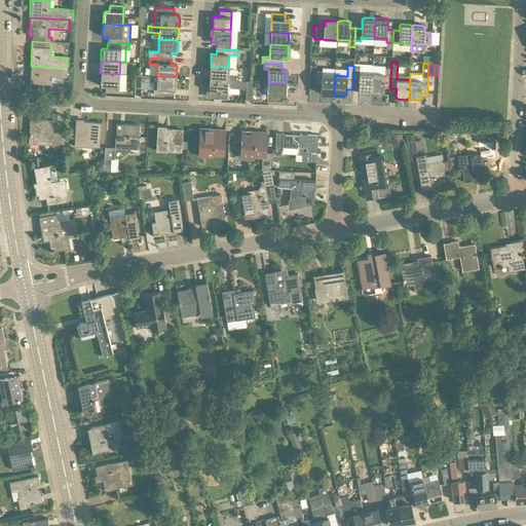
[(31,66),(29,89),(48,90),(48,85),(49,77),(53,77),(67,77),(67,67),(31,66)]
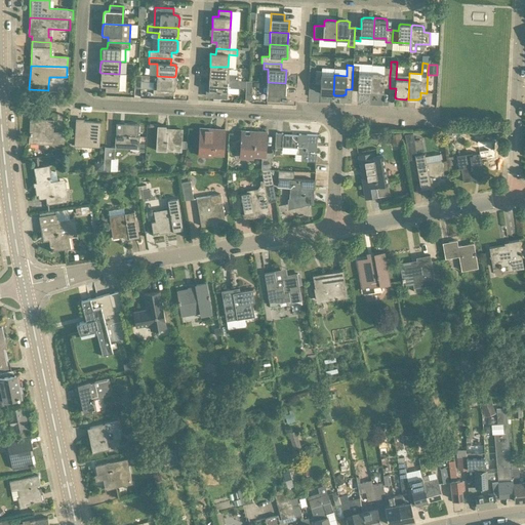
[(353,66),(352,89),(357,90),(357,91),(359,91),(359,92),(368,92),(369,91),(370,91),(371,73),(359,72),(359,66),(353,66)]
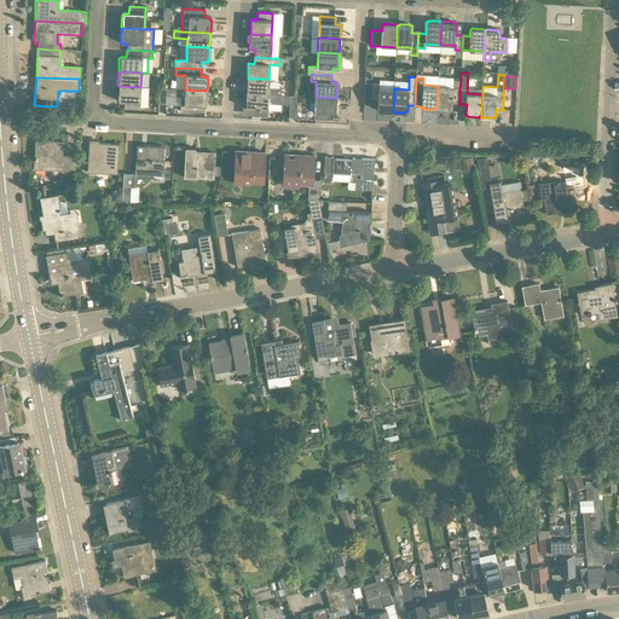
[(248,79),(247,93),(267,94),(281,94),(281,88),(268,87),(268,79),(248,79)]
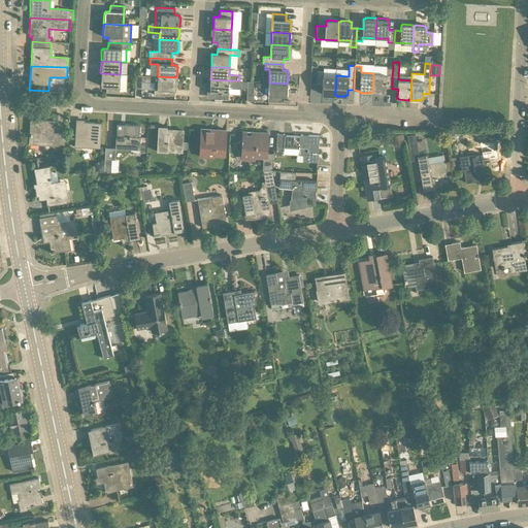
[(373,73),(372,92),(373,92),(373,93),(384,94),(384,93),(385,93),(386,89),(392,89),(392,75),(392,69),(393,68),(386,68),(386,74),(373,73)]
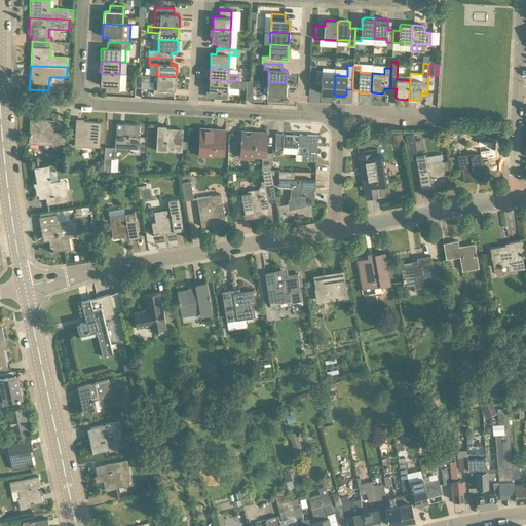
[(315,71),(314,85),(321,85),(321,94),(323,94),(323,95),(332,95),(332,94),(334,95),(335,75),(334,75),(322,74),(322,71),(315,71)]
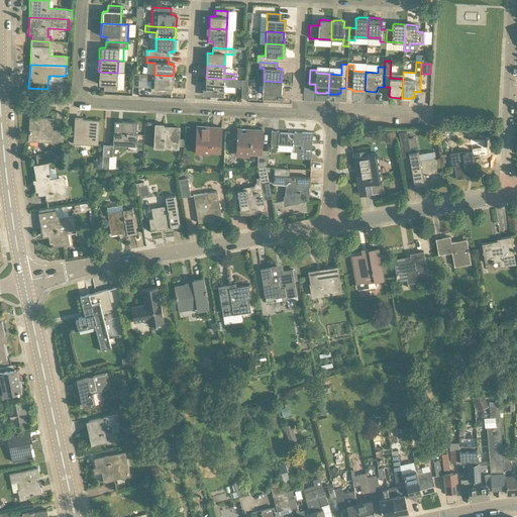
[(116,92),(117,73),(99,72),(99,74),(98,74),(98,83),(99,84),(98,85),(104,86),(103,91),(116,92)]
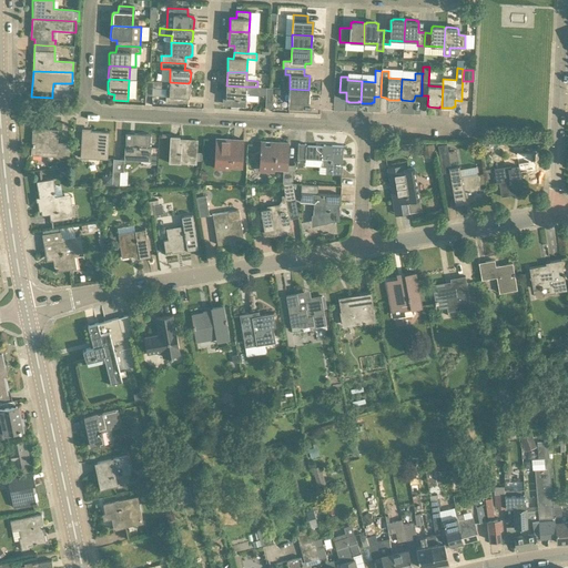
[(189,83),(170,82),(153,82),(153,88),(165,89),(164,103),(188,104),(188,98),(189,98),(189,95),(190,95),(190,85),(189,85),(189,83)]
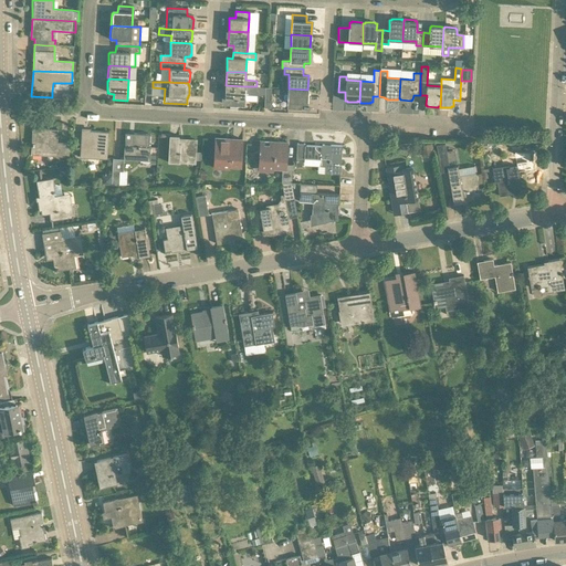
[(224,93),(224,98),(230,100),(230,105),(238,106),(243,106),(244,101),(244,100),(244,95),(258,95),(261,95),(264,96),(265,87),(261,87),(257,86),(244,86),(226,85),(224,93)]
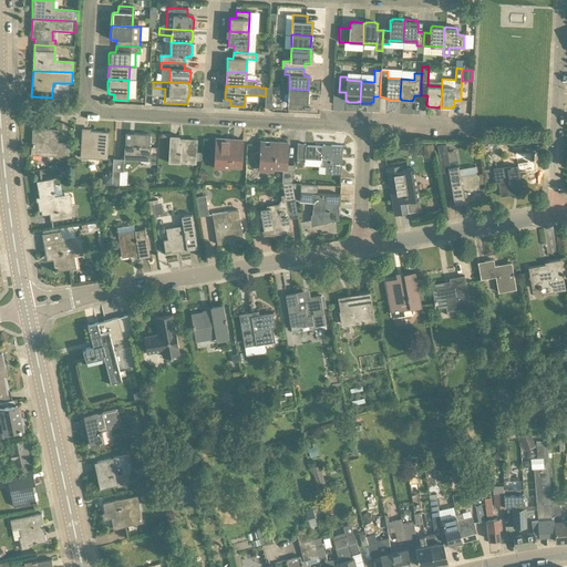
[(288,103),(287,109),(302,110),(302,103),(308,103),(308,90),(289,89),(288,103)]
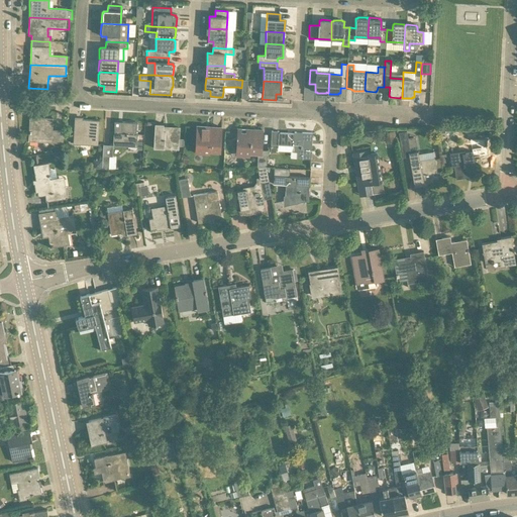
[(74,130),(73,143),(98,144),(99,120),(83,119),(81,119),(75,119),(75,117),(74,117),(74,130)]
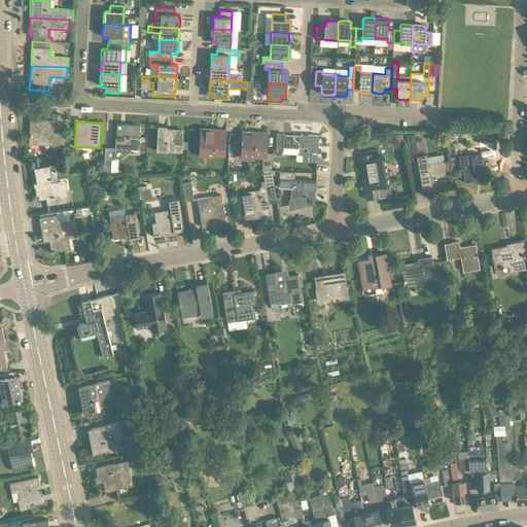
[(32,121),(30,144),(51,145),(63,146),(64,133),(53,132),(54,120),(44,120),(44,121),(32,121)]
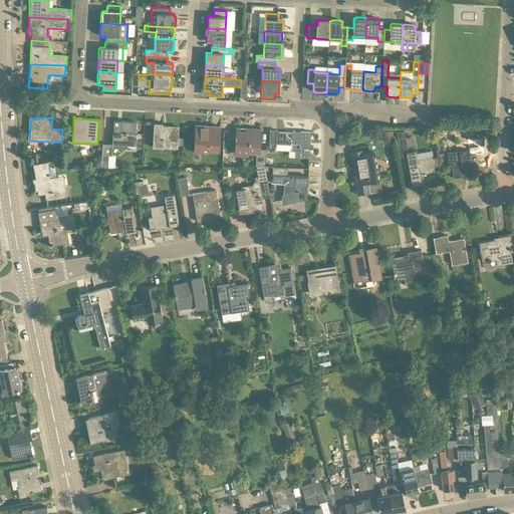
[(112,133),(112,145),(127,146),(127,142),(137,142),(137,141),(137,134),(136,134),(136,121),(121,121),(120,129),(113,127),(113,133),(112,133)]
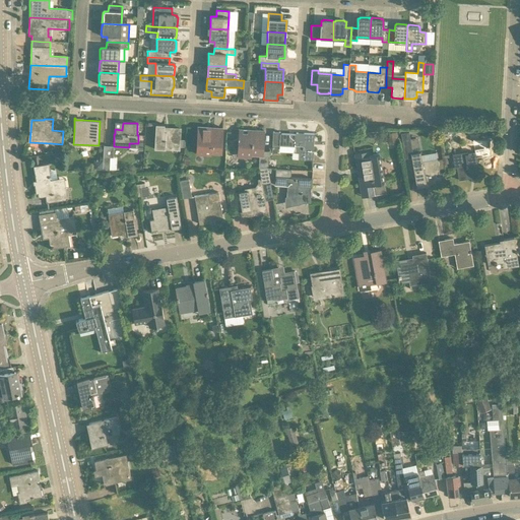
[(155,126),(153,149),(166,150),(166,146),(179,147),(180,147),(185,148),(186,140),(181,139),(179,139),(180,130),(164,129),(164,127),(164,125),(155,125),(155,126)]
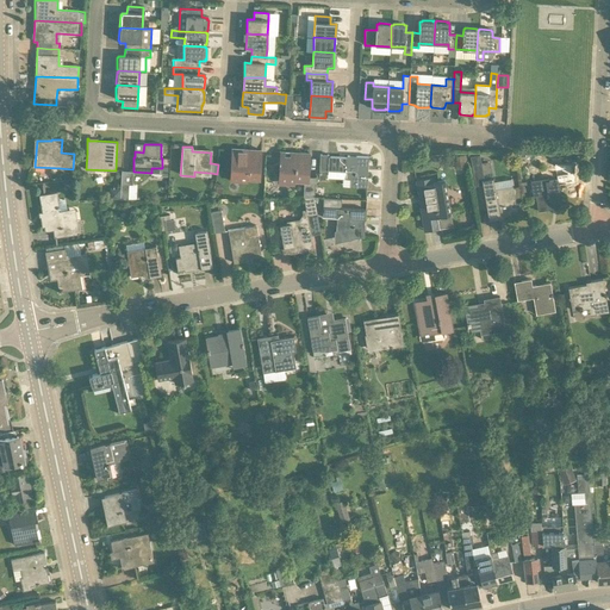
[(231,153),(230,178),(248,179),(259,180),(261,151),(250,150),(249,153),(231,153)]
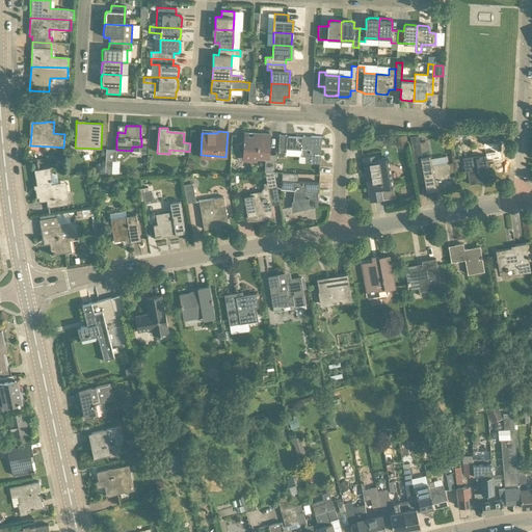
[(265,159),(265,171),(274,171),(274,163),(275,155),(268,155),(269,134),(261,134),(261,137),(244,136),(243,157),(256,158),(265,159)]
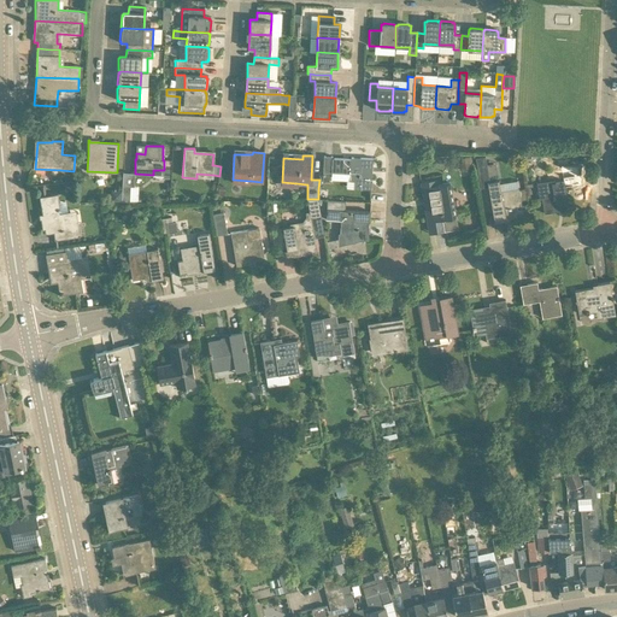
[(489,182),(485,156),(475,158),(480,188),(488,187),(487,182),(489,182)]
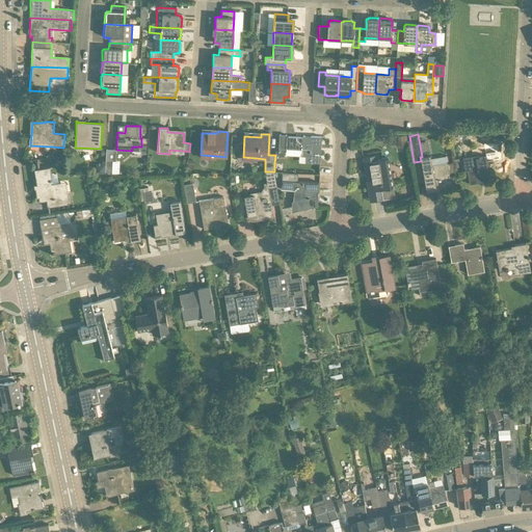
[(398,141),(396,141),(398,149),(405,148),(405,141),(407,141),(406,135),(397,136),(398,141)]
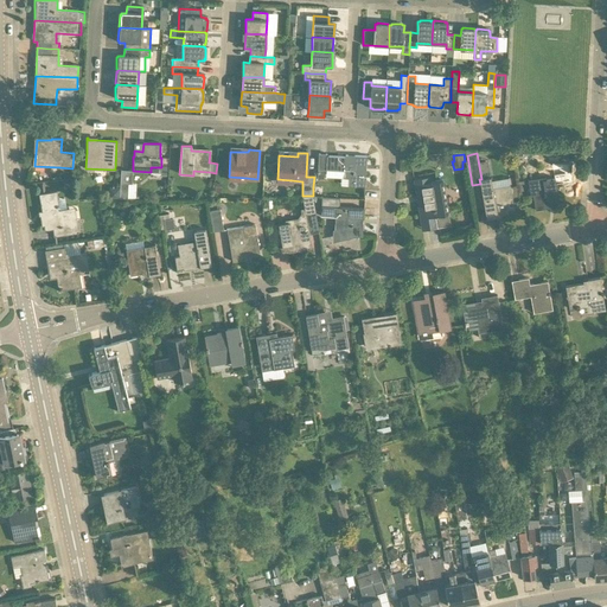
[(319,155),(318,173),(324,174),(326,174),(326,170),(344,171),(344,179),(347,179),(347,186),(364,187),(365,170),(363,170),(364,157),(345,155),(345,157),(326,155),(319,155)]
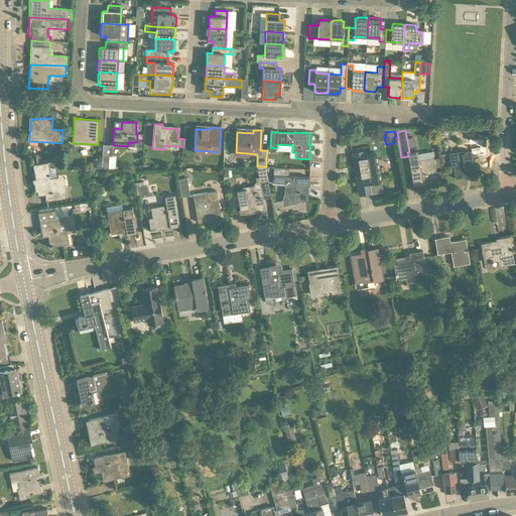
[(464,153),(448,155),(450,167),(453,167),(455,179),(467,177),(471,176),(475,175),(474,170),(475,170),(473,158),(486,156),(486,147),(487,139),(469,138),(471,149),(471,150),(472,152),(464,153)]
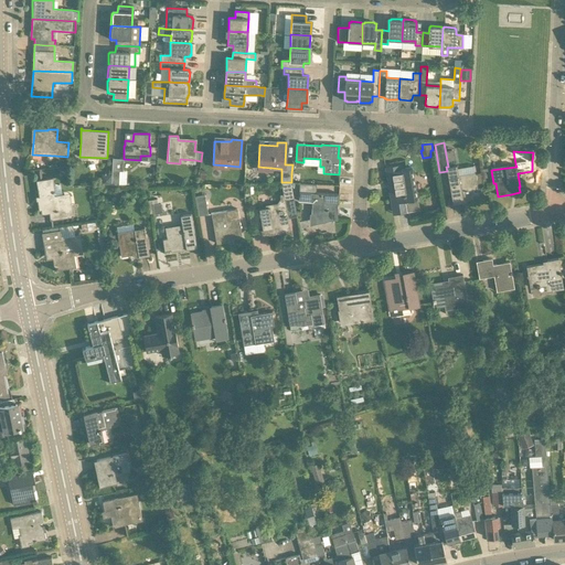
[(112,171),(112,184),(118,185),(119,171),(123,171),(124,159),(113,158),(113,159),(112,166),(112,171)]
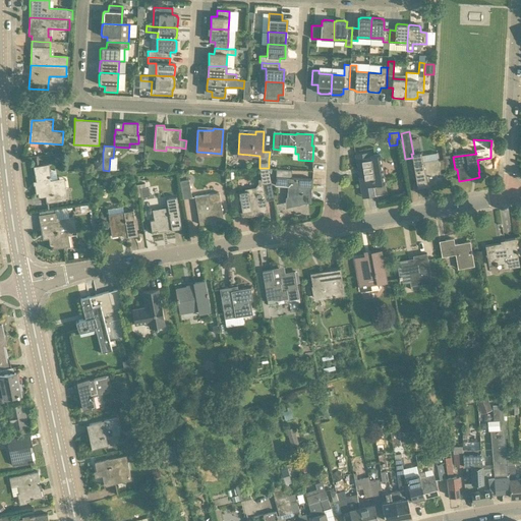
[(358,178),(383,174),(380,155),(369,157),(369,153),(355,156),(358,178)]
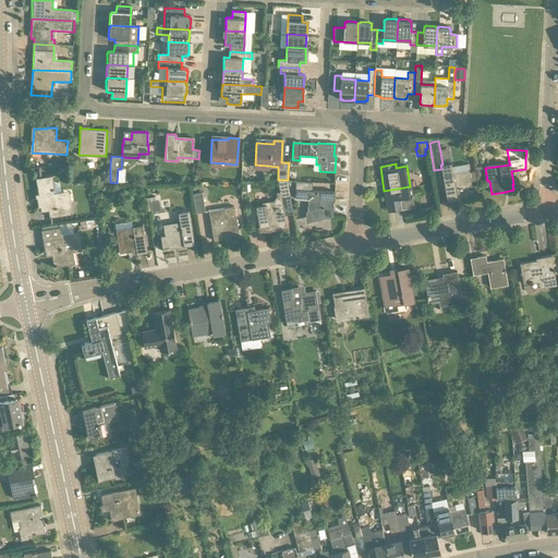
[(452,173),(450,164),(443,165),(440,165),(441,169),(445,192),(447,202),(457,199),(472,197),(468,171),(452,173)]
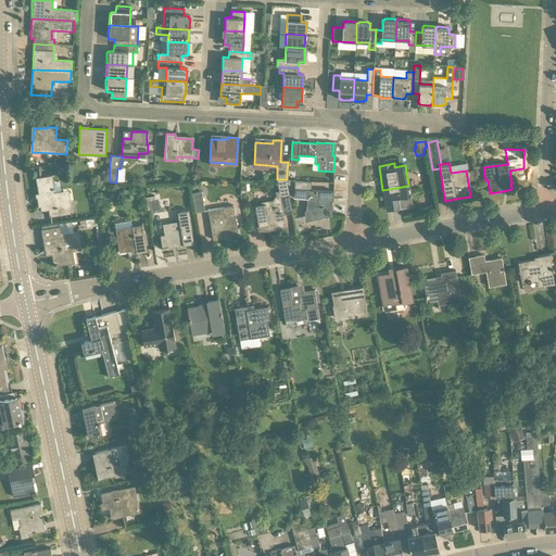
[(38,177),(35,177),(38,193),(39,198),(37,198),(38,207),(39,207),(40,207),(48,205),(48,210),(49,210),(50,216),(62,214),(72,213),(71,202),(67,203),(65,193),(54,196),(53,181),(52,175),(41,177),(38,177)]
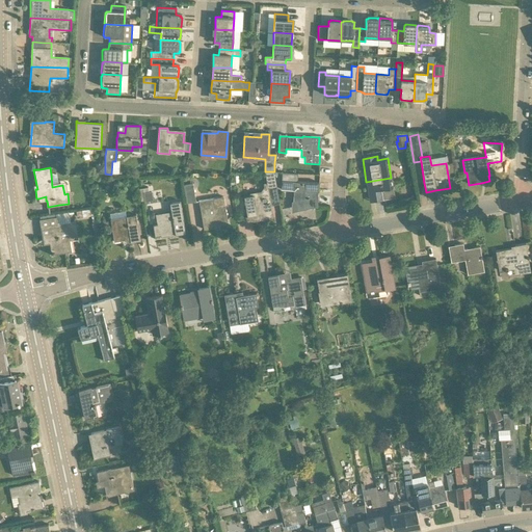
[(263,187),(260,191),(248,193),(249,196),(243,197),(246,216),(245,217),(251,216),(253,222),(272,218),(270,206),(280,204),(274,173),(274,171),(265,171),(265,173),(266,183),(263,183),(263,187)]
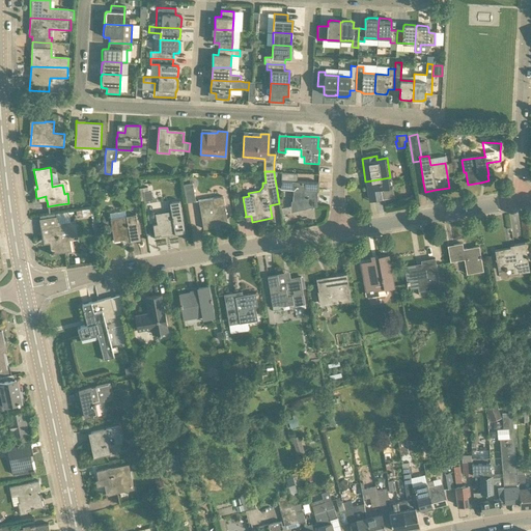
[(317,192),(318,183),(297,182),(298,173),(282,172),(281,189),(294,190),(292,201),(296,201),(299,211),(315,206),(316,192),(317,192)]
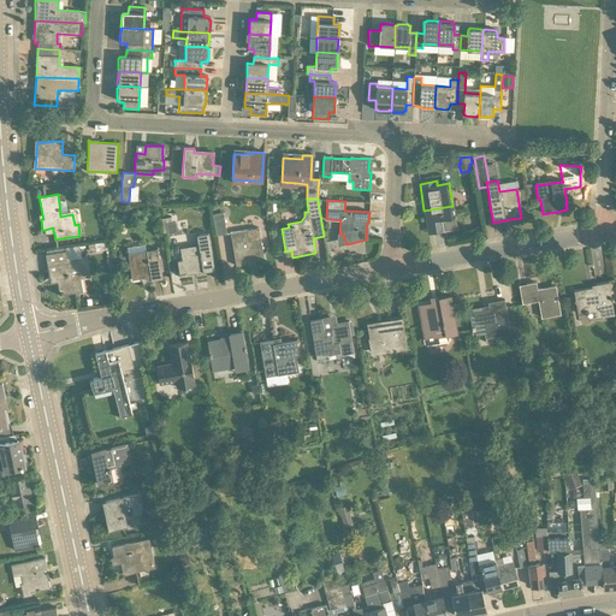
[(452,206),(424,211),(427,234),(456,229),(452,206)]
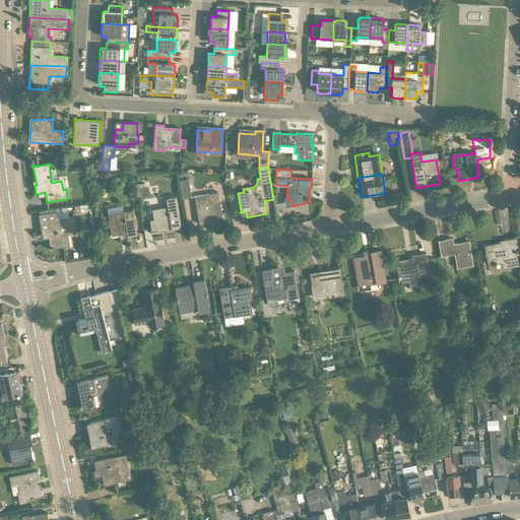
[(183,198),(191,197),(189,180),(180,181),(183,198)]
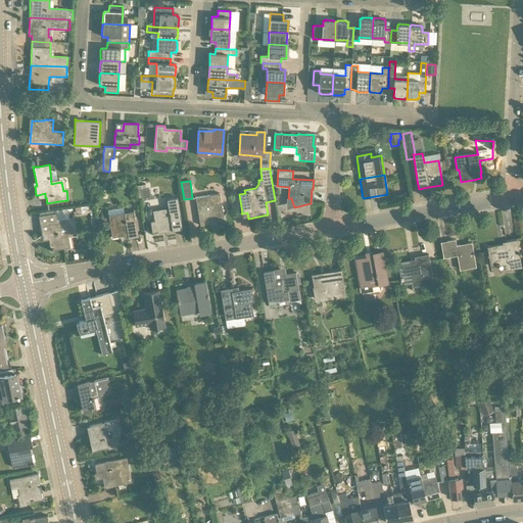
[(138,198),(142,197),(142,198),(150,197),(149,188),(146,189),(145,184),(136,185),(138,198)]
